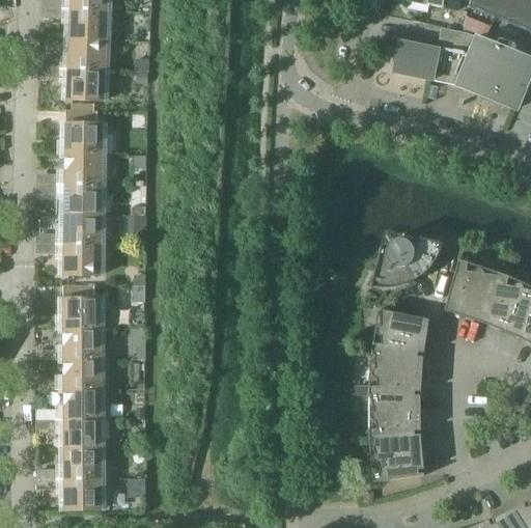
[(62,7),(107,8),(107,0),(62,0),(62,7)]
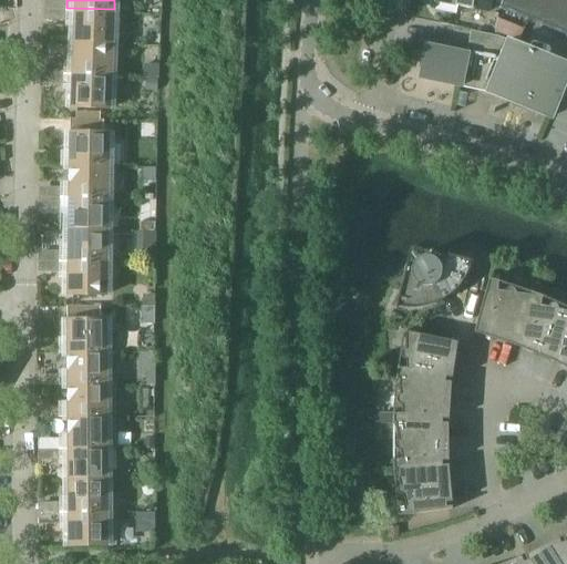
[(441,0),(488,9),(490,0),(501,0),(500,6),(566,32),(566,0),(441,0)]
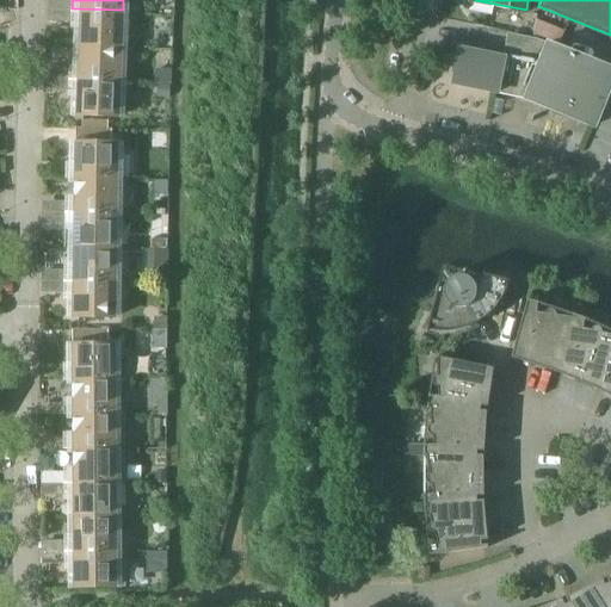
[(80,20),(79,43),(122,44),(134,45),(135,11),(123,10),(72,8),(71,20),(80,20)]
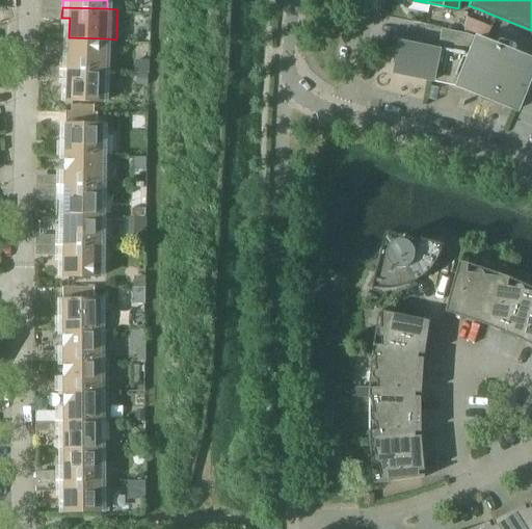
[(442,26),(439,41),(464,46),(468,31),(442,26)]
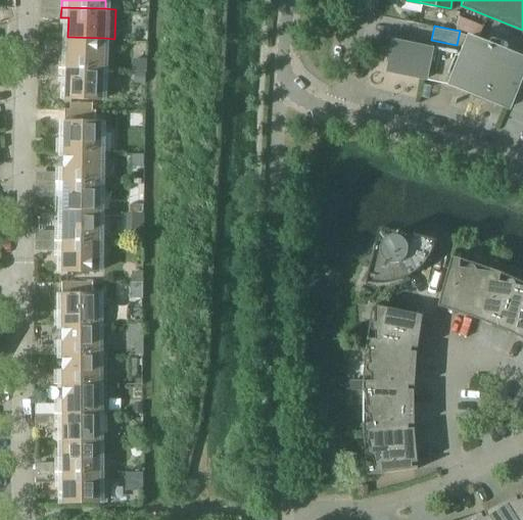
[(431,40),(430,47),(431,47),(425,78),(449,83),(449,82),(508,105),(522,67),(522,56),(460,31),(457,45),(431,40)]
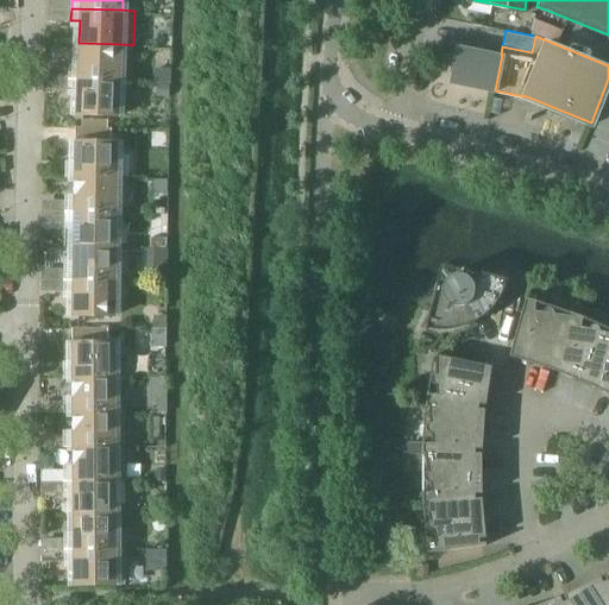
[(68,76),(120,79),(121,44),(79,43),(77,65),(69,65),(68,76)]
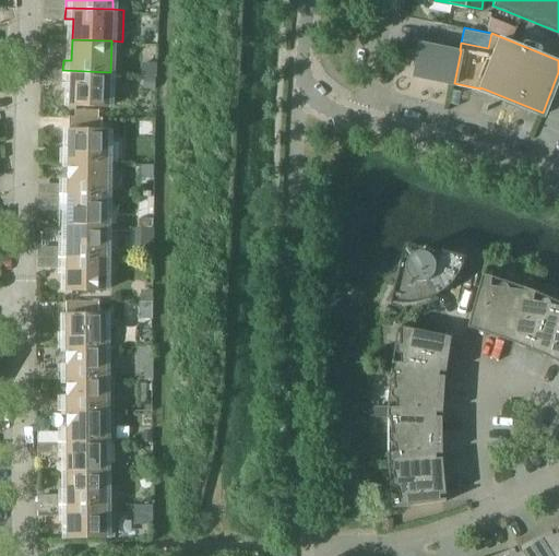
[(414,74),(454,83),(461,50),(460,50),(420,43),(414,74)]
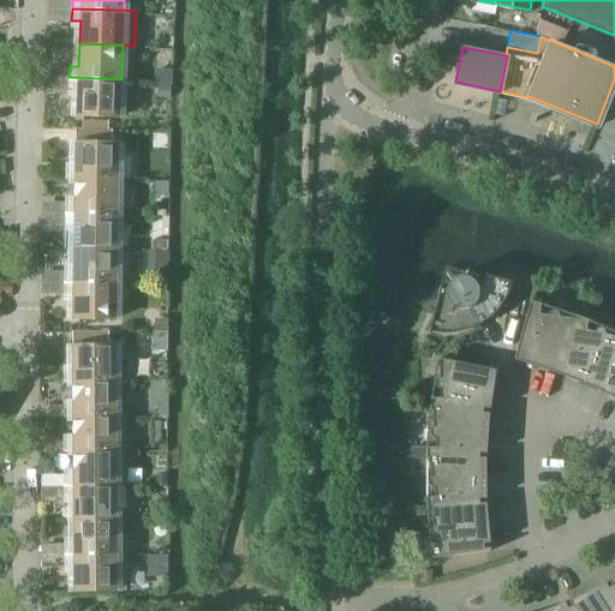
[(173,67),(156,66),(156,81),(173,82),(173,67)]
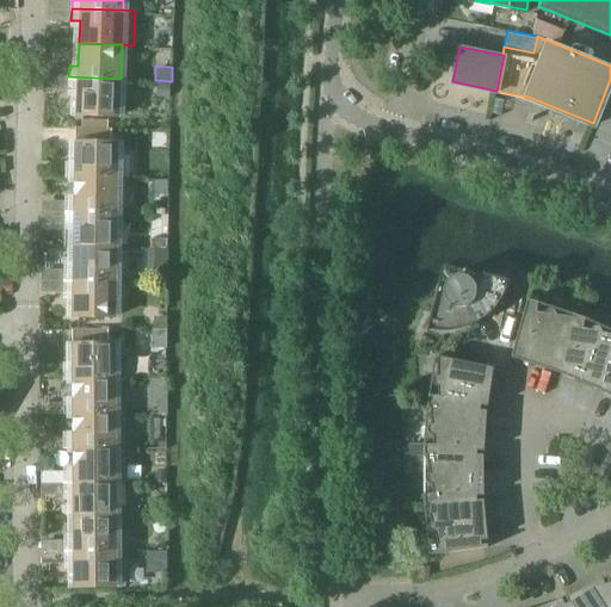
[(119,113),(121,79),(68,76),(68,88),(78,88),(76,112),(119,113)]
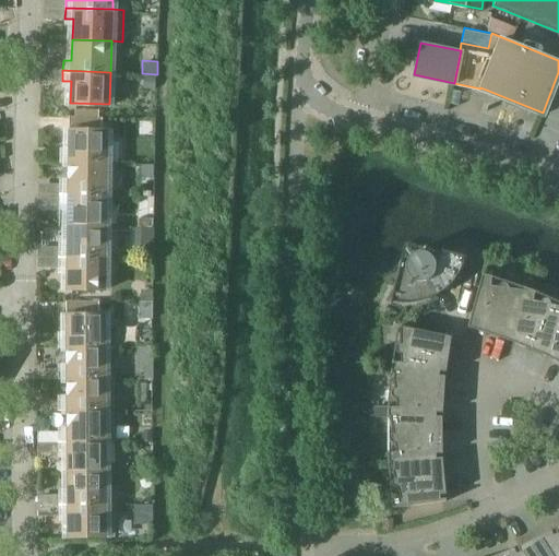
[(144,86),(155,86),(155,75),(144,74),(144,86)]
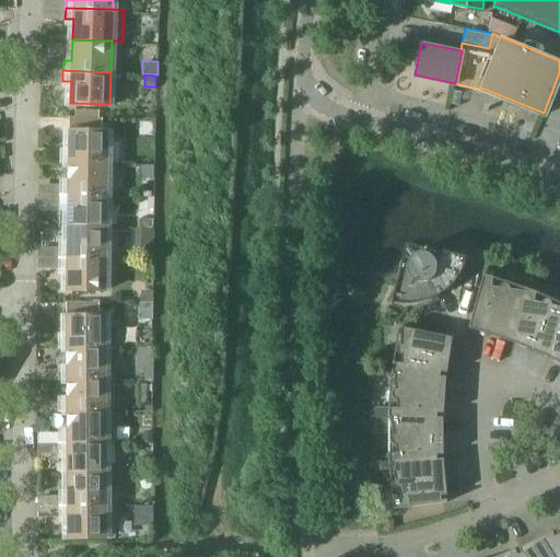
[(104,116),(69,115),(68,161),(107,162),(108,130),(103,130),(104,116)]
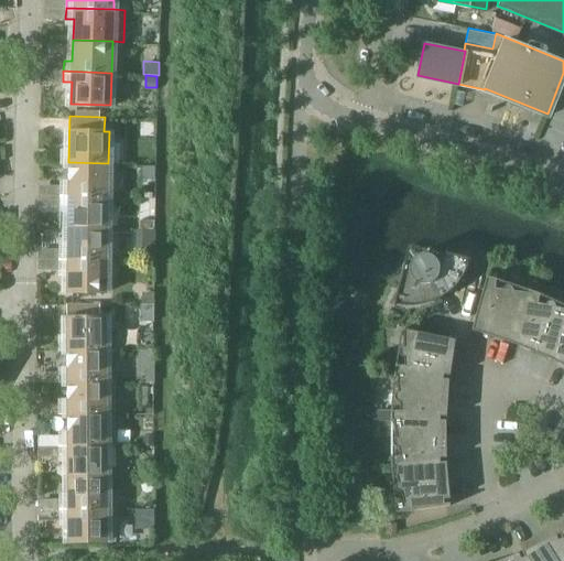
[(60,183),(60,194),(108,195),(108,163),(68,162),(68,183),(60,183)]
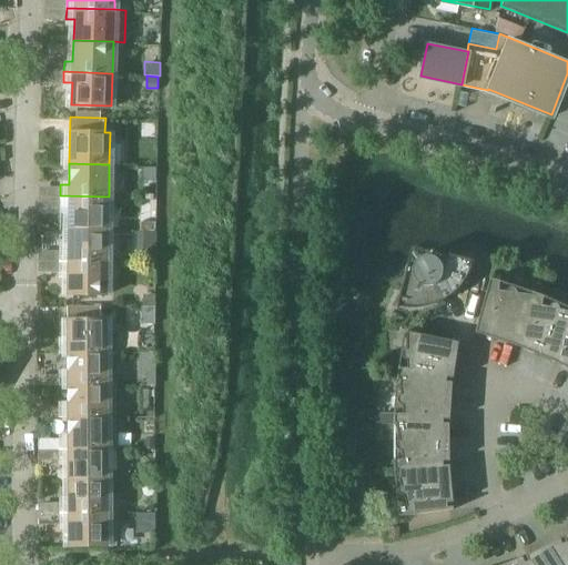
[(68,228),(108,229),(109,197),(60,195),(60,207),(69,207),(68,228)]
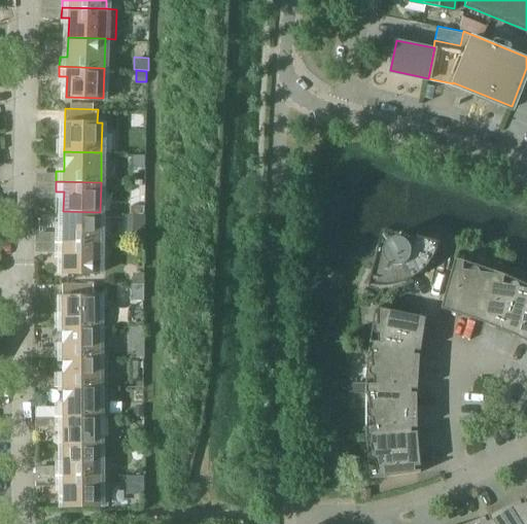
[(131,204),(131,212),(144,213),(145,204),(131,204)]
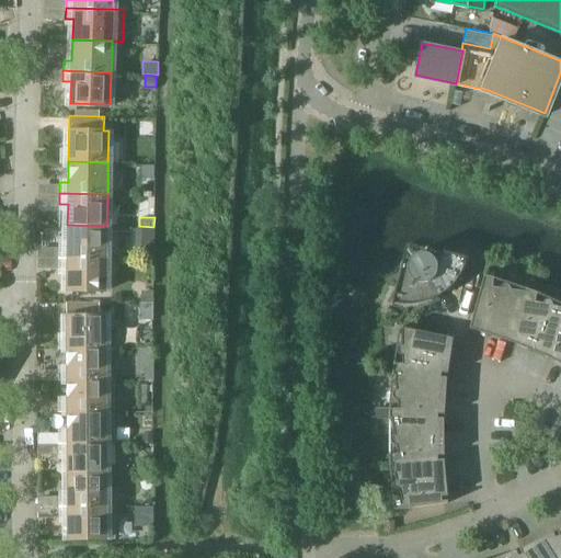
[(106,226),(67,225),(67,246),(58,246),(58,255),(106,257),(106,226)]
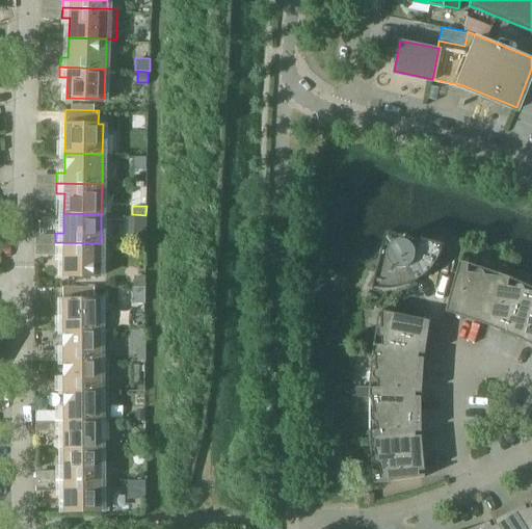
[(380,246),(370,287),(372,287),(372,286),(397,286),(396,281),(403,276),(406,282),(414,278),(415,279),(416,279),(392,239),(384,228),(380,246)]
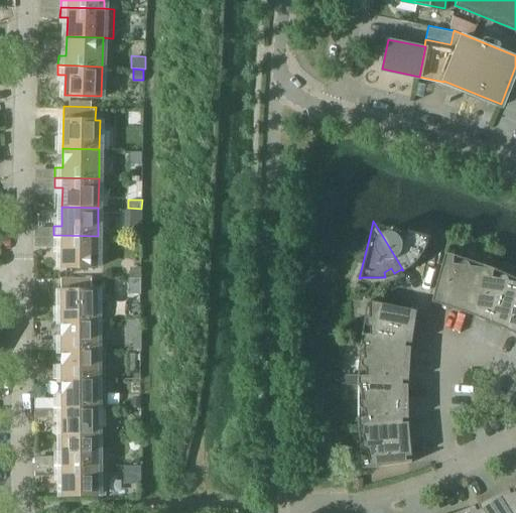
[(391,225),(373,221),(380,232),(403,270),(402,268),(410,263),(407,258),(413,254),(417,258),(428,236),(430,236),(430,235),(391,225)]
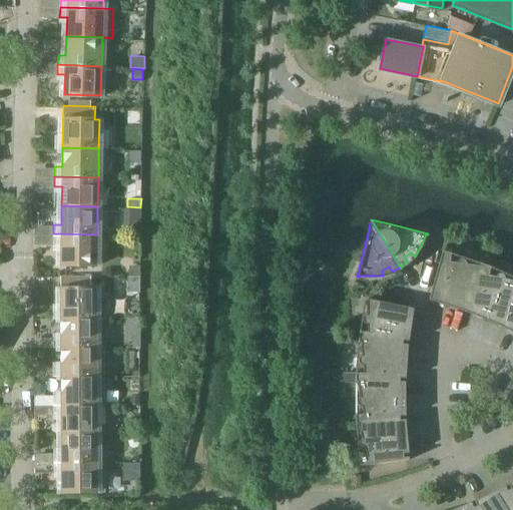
[(124,222),(124,235),(140,235),(140,222),(124,222)]
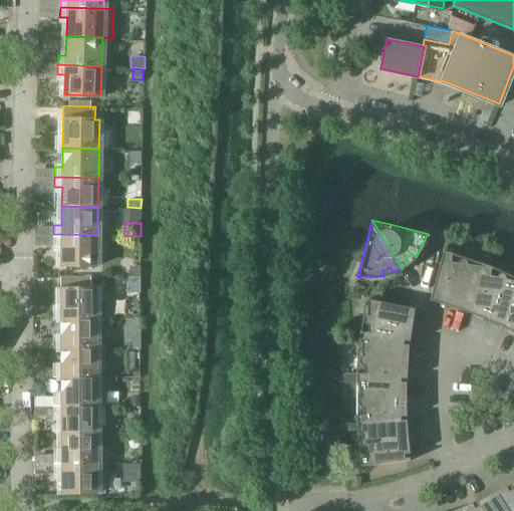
[(97,235),(53,234),(53,244),(61,245),(60,264),(96,265),(97,235)]
